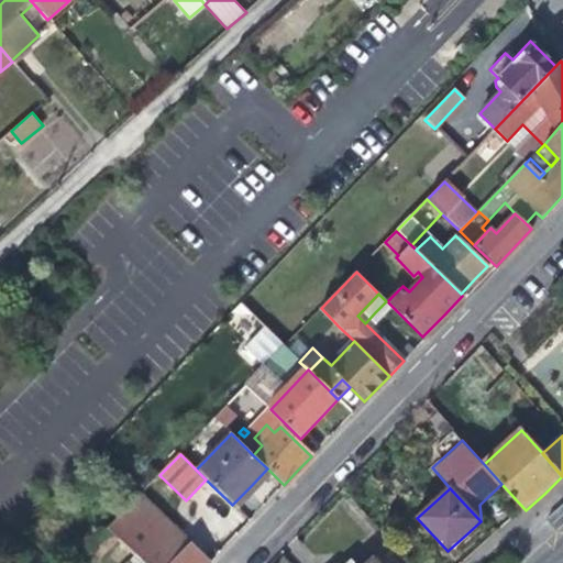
[(141,494),(108,528),(118,538),(135,554),(142,561),(174,527),(141,494)]
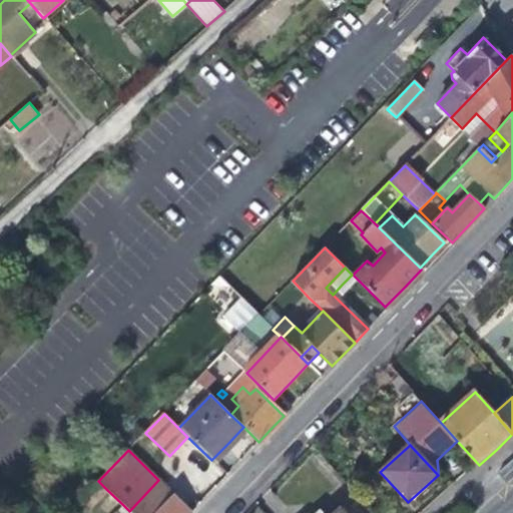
[(512,454),(508,450),(493,462),(498,467),(512,454)]
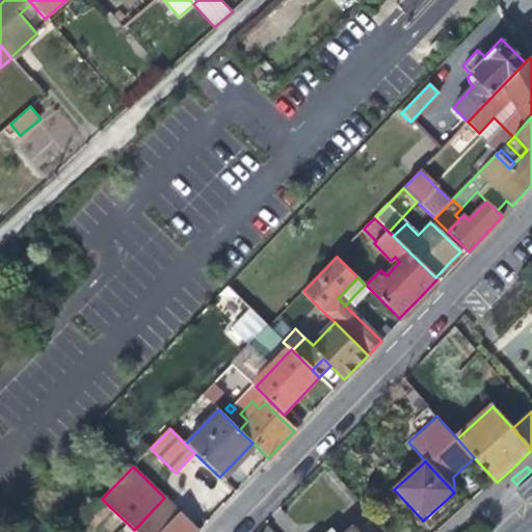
[(164,498),(134,530),(135,531),(196,531),(198,530),(164,498)]
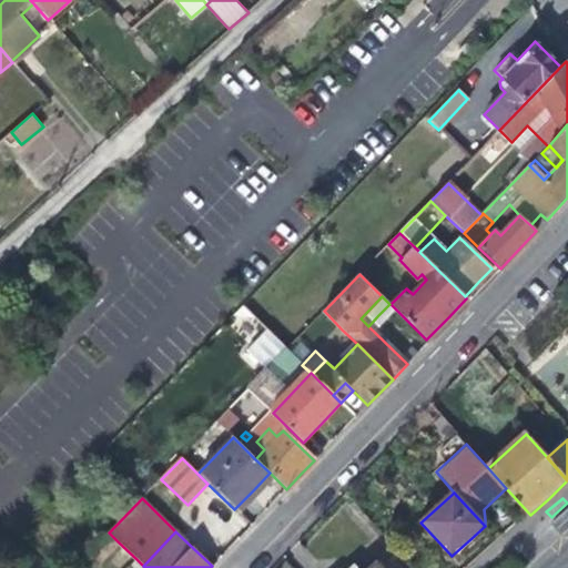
[(99,563),(119,543),(109,533),(89,553),(99,563)]
